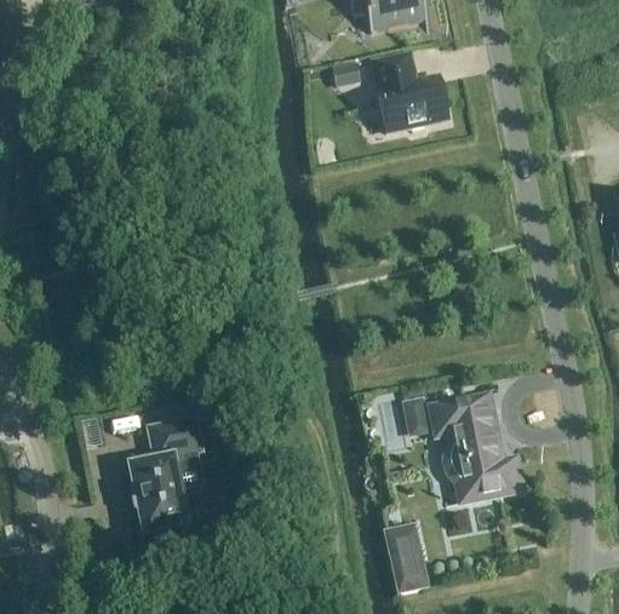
[(349,0),(351,9),(366,5),(371,32),(425,21),(428,30),(429,29),(422,0),(349,0)]
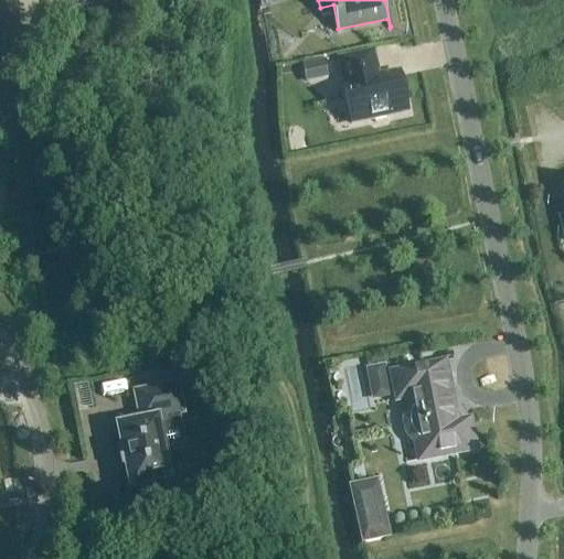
[(379,76),(373,50),(340,57),(346,83),(343,83),(351,120),(371,116),(375,119),(385,117),(387,113),(407,108),(400,72),(379,76)]
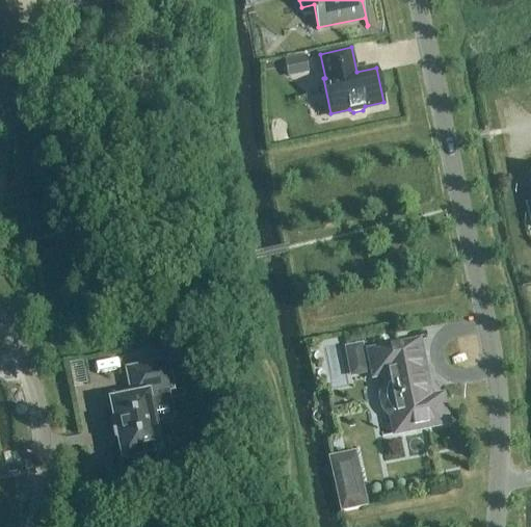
[(285,57),(288,75),(308,71),(304,53),(285,57)]
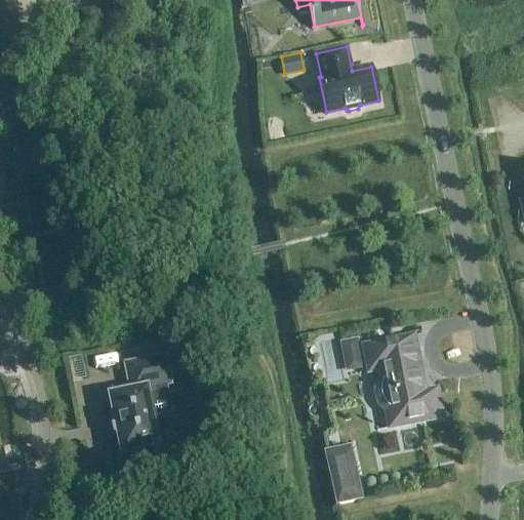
[(188,333),(165,338),(170,358),(192,354),(188,333)]
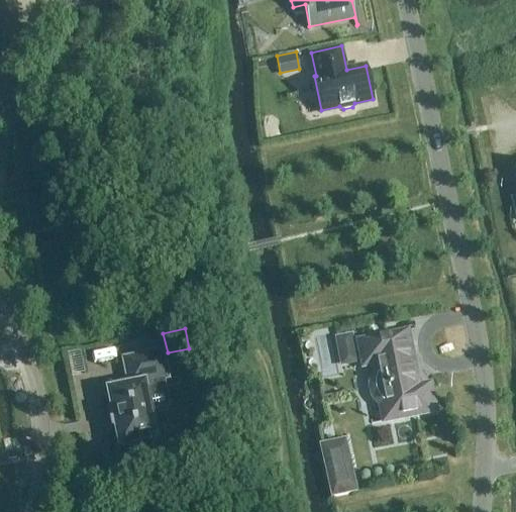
[(402,333),(402,332),(360,340),(365,363),(374,361),(376,372),(373,380),(373,388),(376,396),(382,403),(385,418),(434,408),(429,384),(420,386),(420,383),(418,380),(416,378),(408,332),(402,333)]
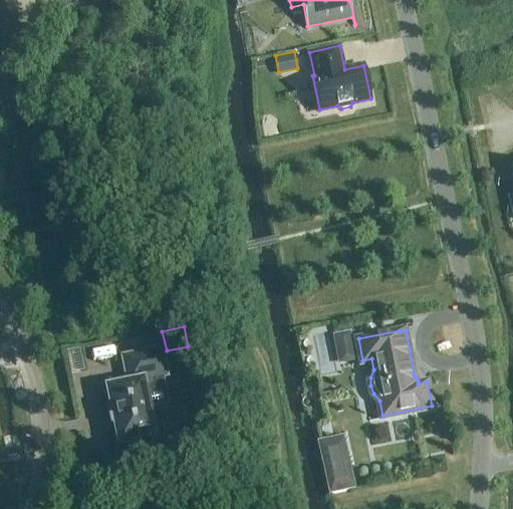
[(131,384),(109,389),(113,410),(111,410),(114,421),(115,421),(120,442),(133,440),(135,451),(156,446),(154,435),(148,408),(168,404),(165,388),(162,373),(165,372),(161,348),(125,356),(131,384)]
